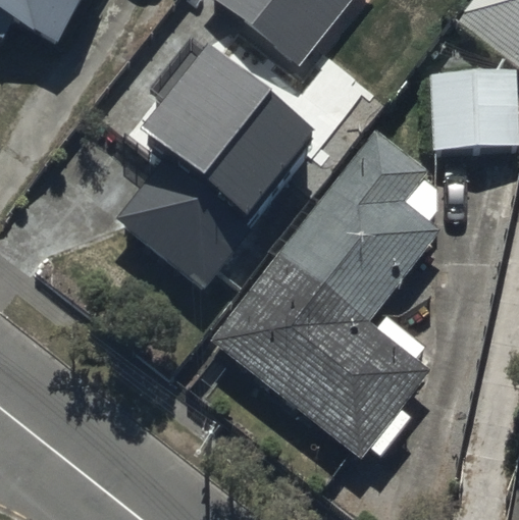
[(0,35),(5,38),(17,17),(64,43),(88,0),(0,0),(0,35)]
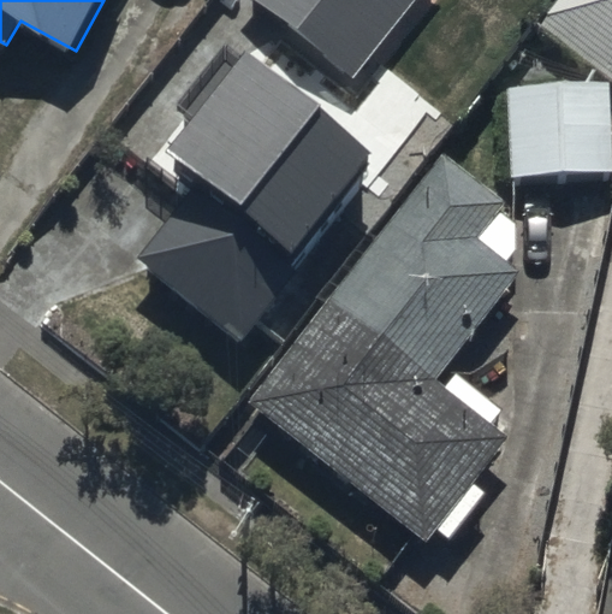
[(254,0),(350,81),(417,0),(254,0)]
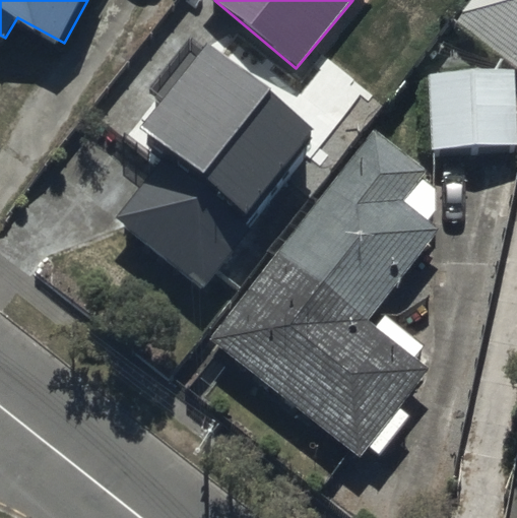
[(468,0),(454,19),(516,66),(516,65),(516,0),(468,0)]
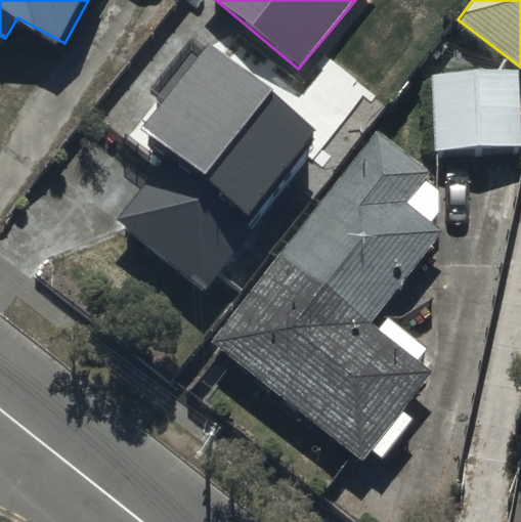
[(164,156),(117,218),(207,286),(321,134),(207,48),(139,137),(164,156)]
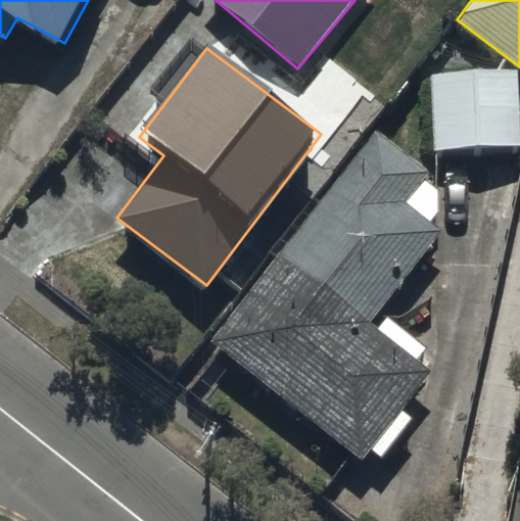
[(430,73),(432,150),(519,149),(518,70),(430,73)]
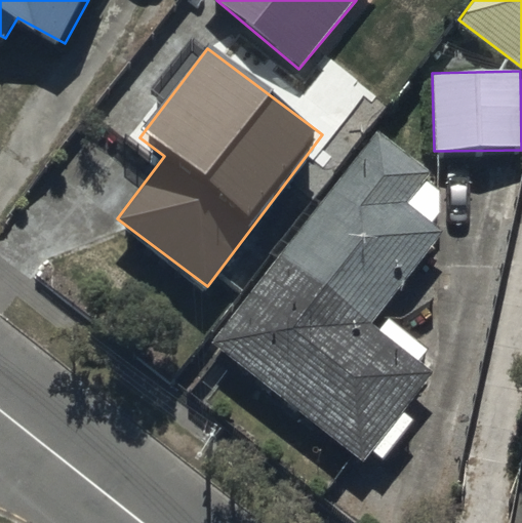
[(374,126),(207,339),(364,463),(436,371),(371,321),(443,230),(412,205),(437,174),(374,126)]
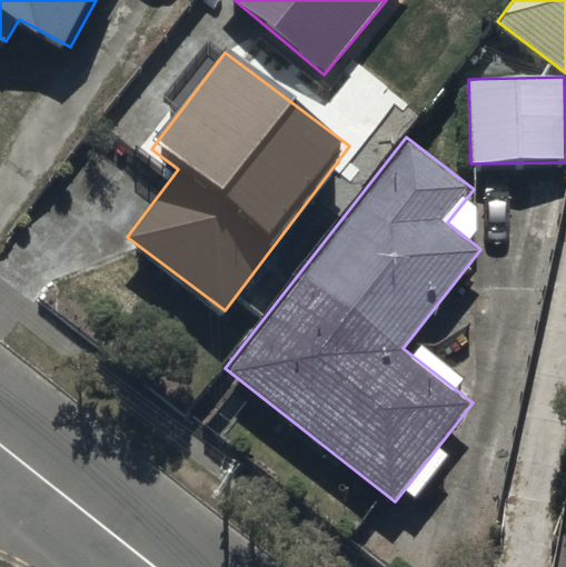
All buildings are outlined.
